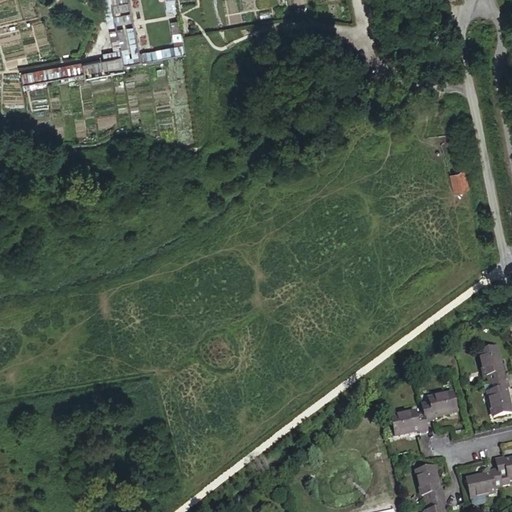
[(132,23),(127,0),(109,0),(112,18),(105,19),(107,29),(115,27),(114,26),(132,23)]
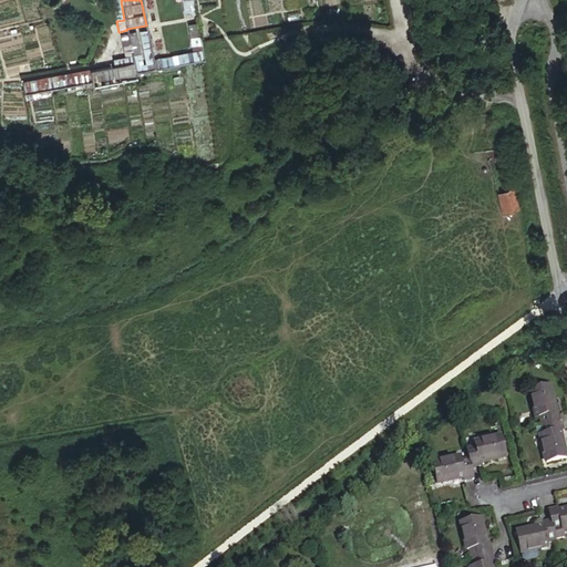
[(198,14),(194,0),(184,0),(187,14),(191,14),(192,16),(198,14)]
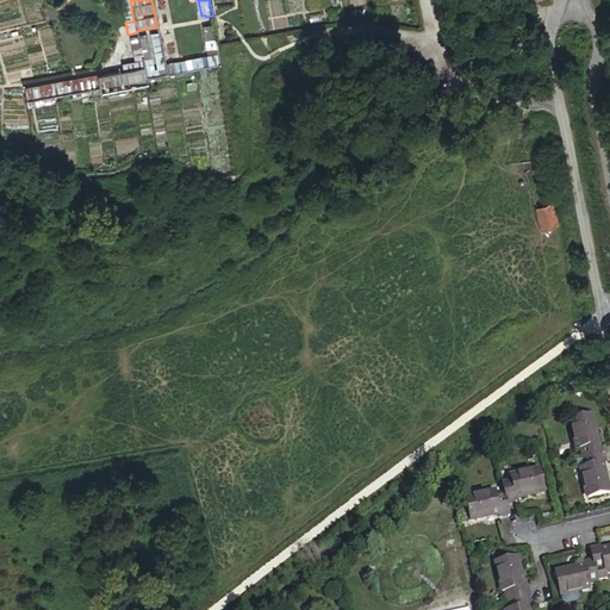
[(166,64),(160,32),(149,33),(156,70),(153,70),(145,35),(137,36),(147,80),(222,66),(213,25),(201,27),(207,56),(166,64)]
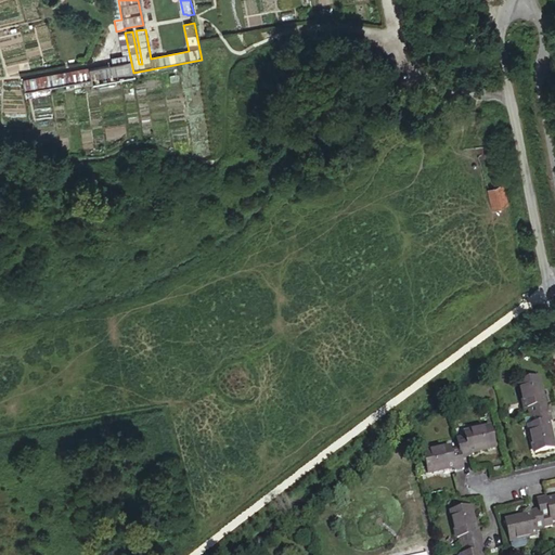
[(133,73),(125,33),(118,34),(123,57),(112,60),(115,80),(133,76),(133,73)]
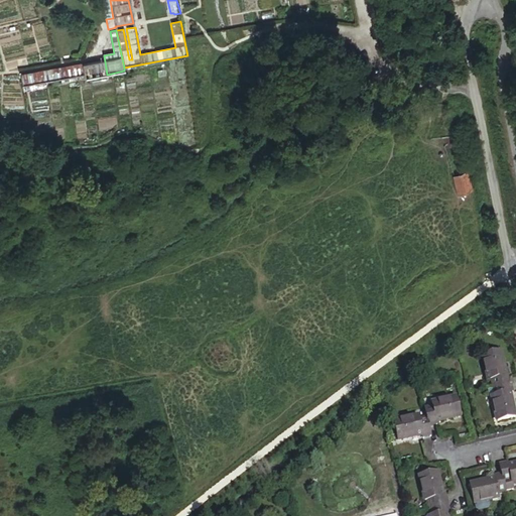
[(101,31),(91,56),(97,58),(107,33),(101,31)]
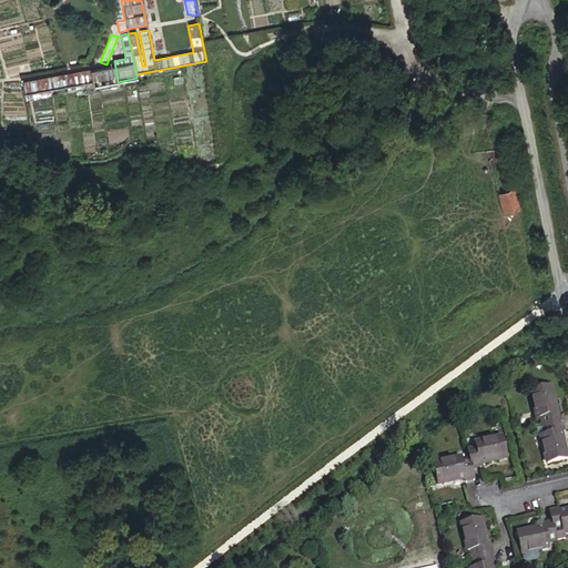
[(111,67),(23,85),(26,97),(113,78),(111,67)]
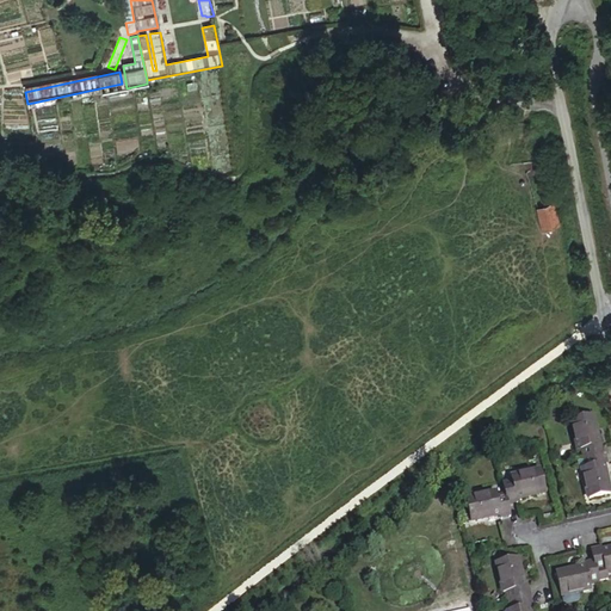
[(557,228),(553,207),(536,214),(542,235),(557,228)]
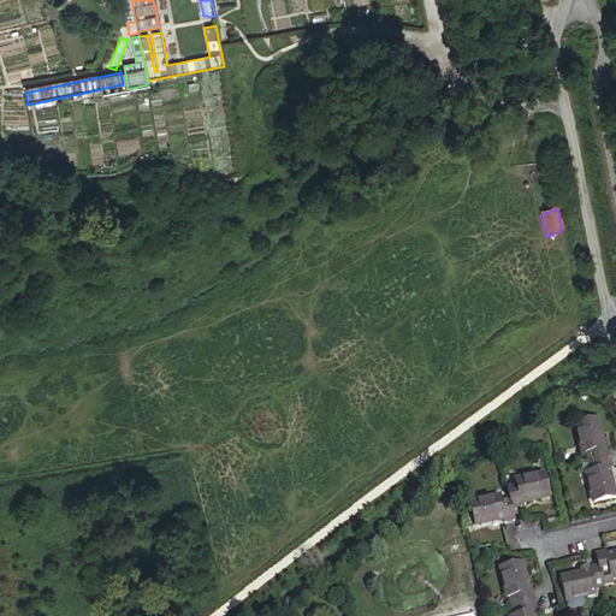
[(587,467),(611,462),(609,452),(603,454),(598,425),(574,428),(580,458),(586,457),(587,467)]
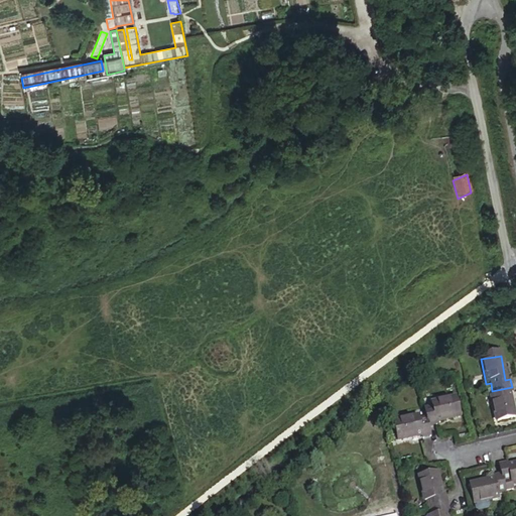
[(509,396),(513,395),(512,387),(492,391),(494,399),(490,400),(494,424),(513,421),(509,396)]
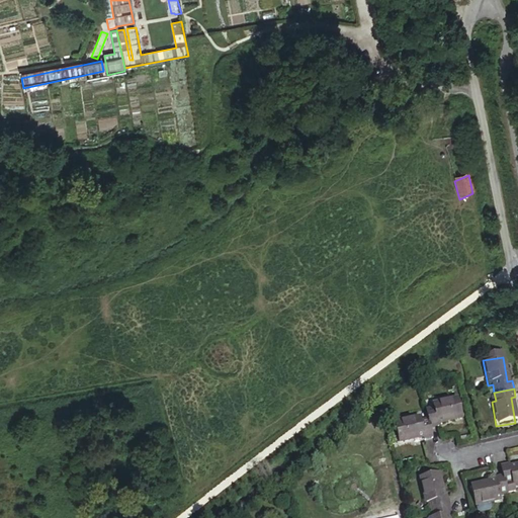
[(436,430),(435,425),(459,421),(456,402),(430,407),(431,412),(424,414),(425,422),(427,432),(436,430)]
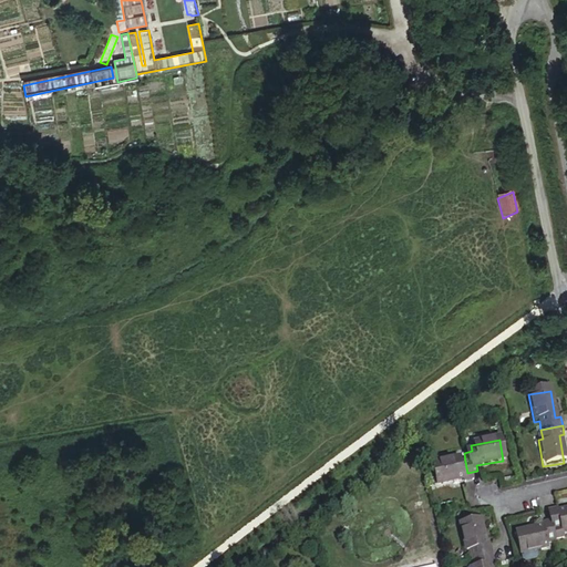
[(460,484),(470,483),(467,473),(465,462),(456,464),(455,461),(429,466),(432,486),(460,482),(460,484)]
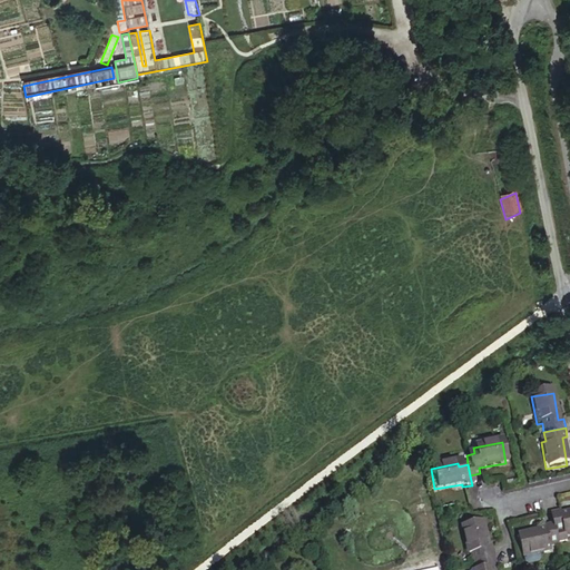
[(562,533),(562,537),(569,534),(569,513),(559,517),(558,513),(549,516),(550,526),(552,534),(562,533)]
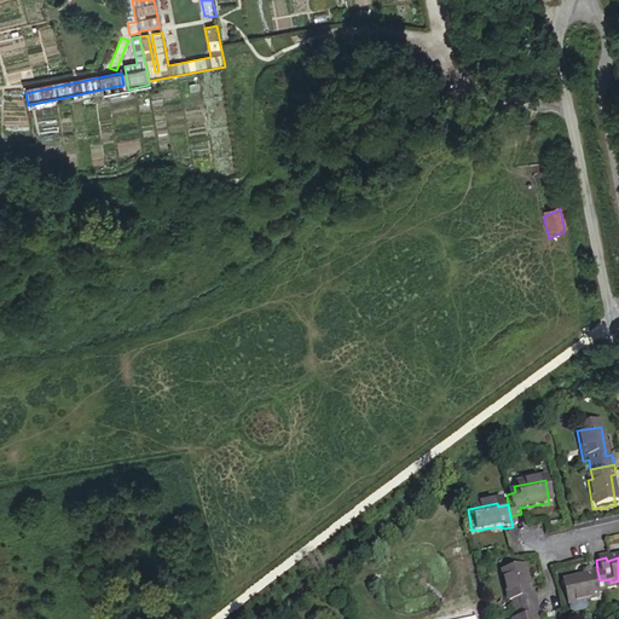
[(533,597),(528,599),(521,570),(499,576),(507,605),(512,603),(514,612),(536,607),(533,597)]
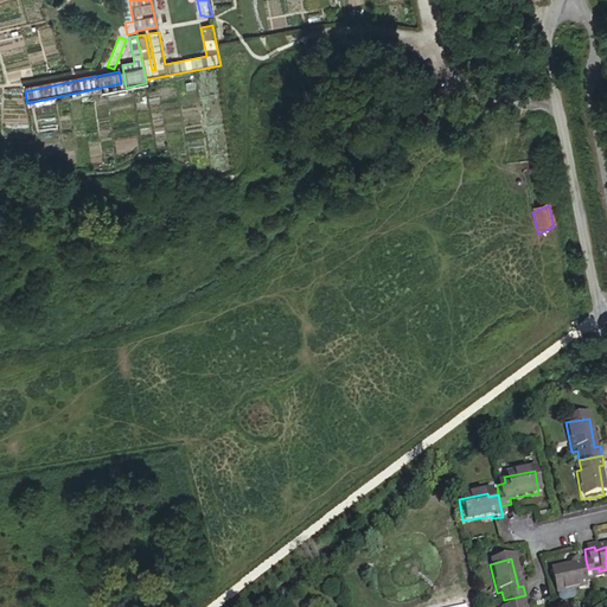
[(569,589),(581,588),(580,582),(590,580),(589,579),(588,569),(586,560),(576,562),(577,568),(549,573),(553,593),(569,589)]
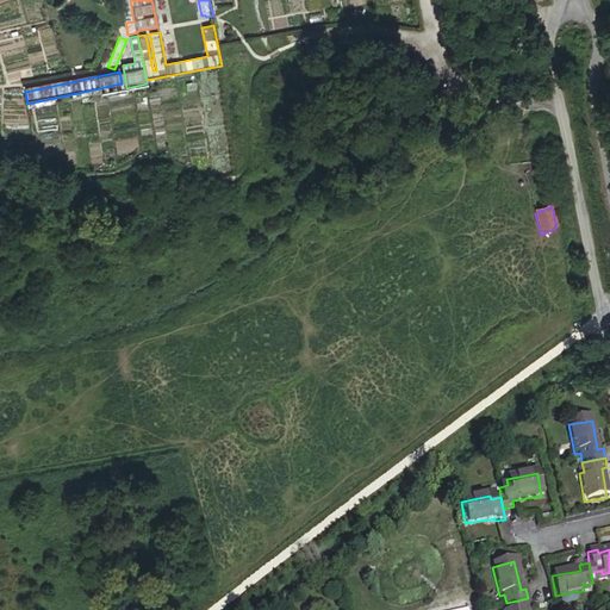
[(603,580),(602,574),(602,571),(591,572),(592,582),(603,580)]
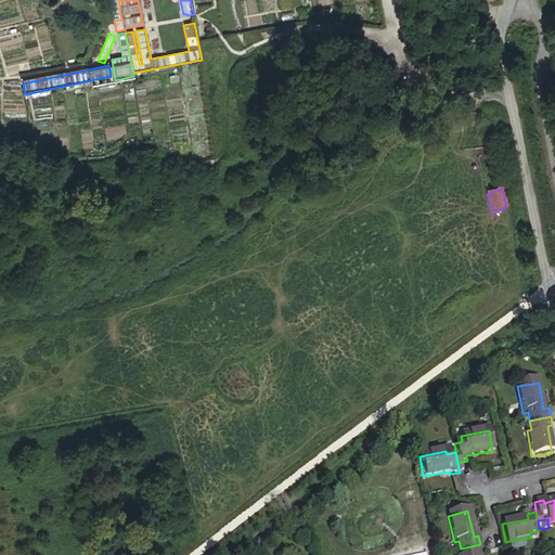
[(520,539),(505,542),(506,550),(510,551),(520,549),(521,546),(520,539)]
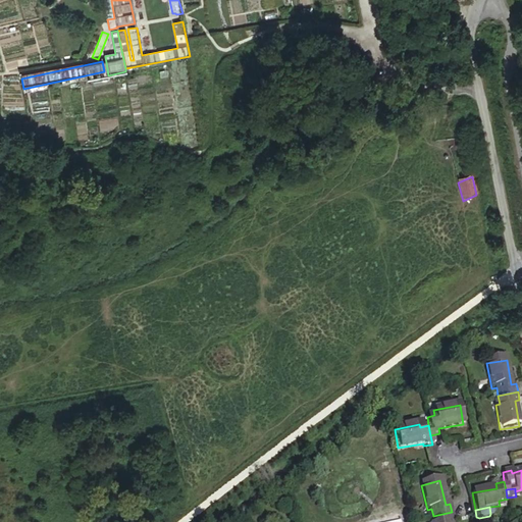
[(450,521),(454,520),(452,512),(433,516),(434,521),(450,521)]
